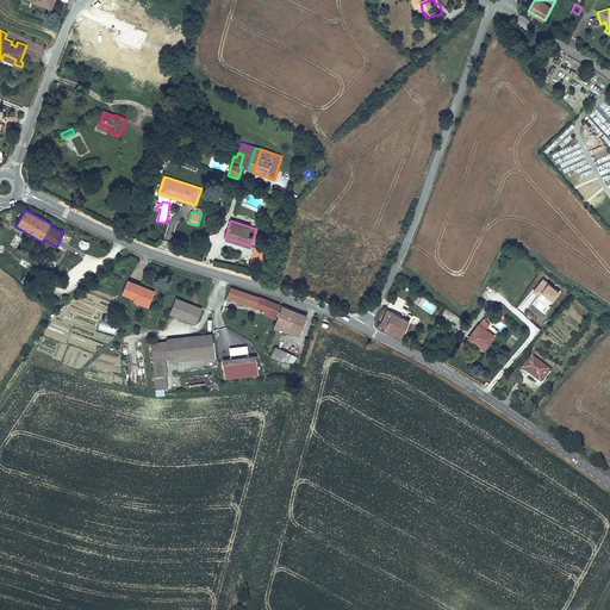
[(265,249),(254,247),(249,263),(261,267),(265,249)]
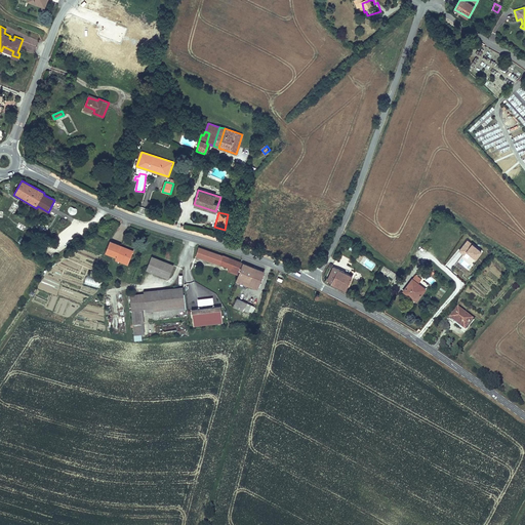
[(475,259),(481,251),(467,239),(458,250),(462,254),(466,251),(475,259)]
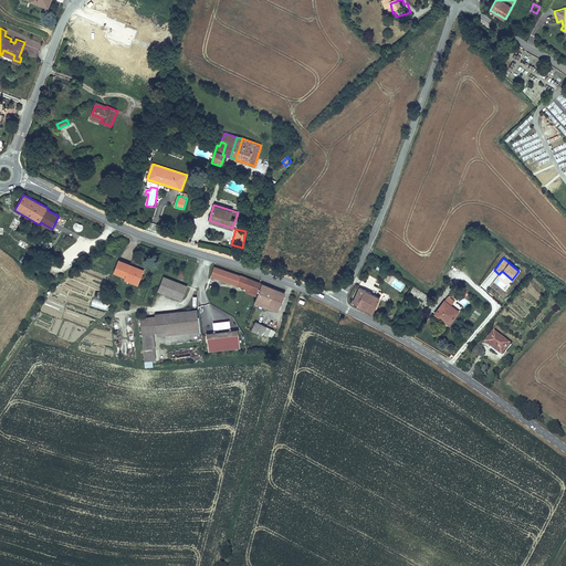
[(145,270),(119,259),(114,273),(125,278),(124,280),(138,285),(145,270)]
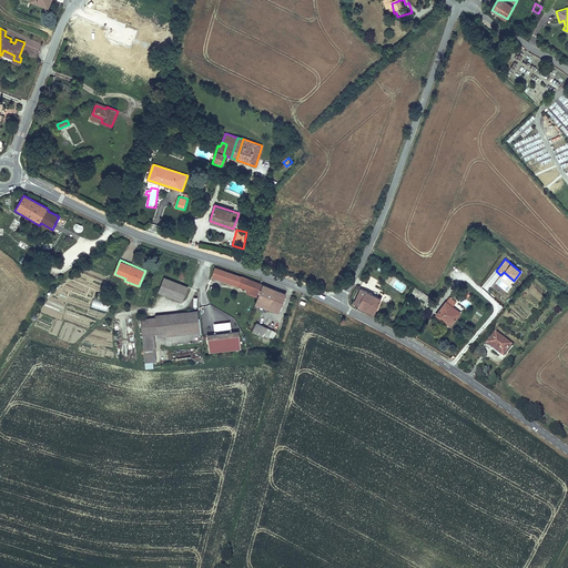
[(241,276),(215,266),(212,276),(247,290),(252,280),(242,275),(241,276)]
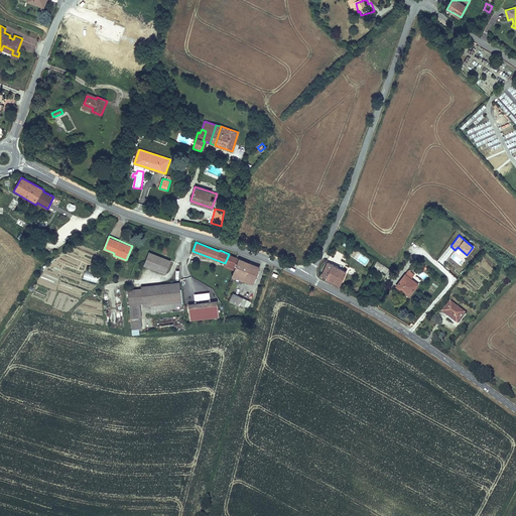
[(171,260),(149,251),(144,265),(166,274),(171,260)]
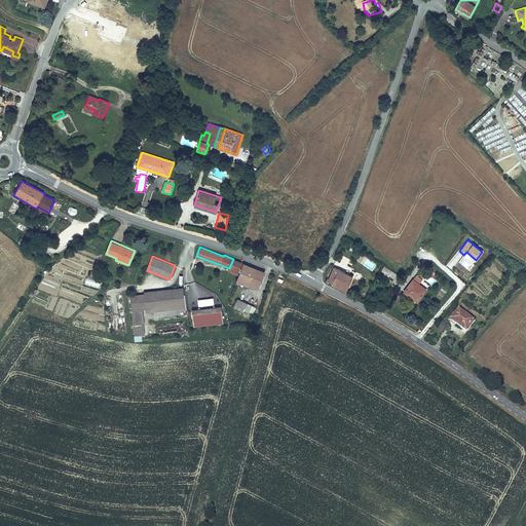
[(245,263),(233,259),(229,268),(228,271),(239,275),(245,263)]
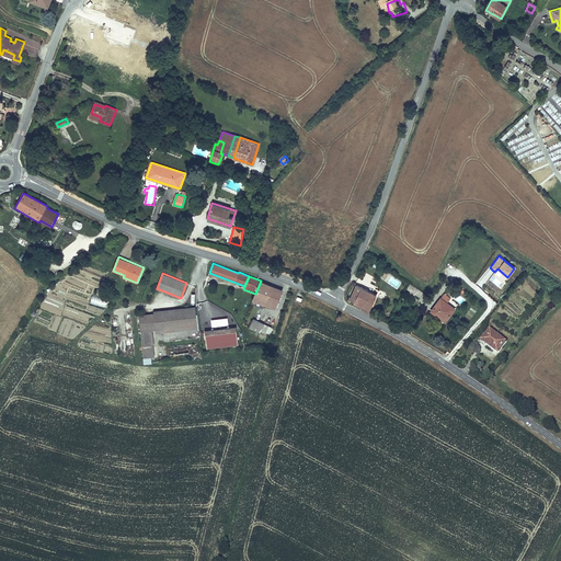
[(284,289),(261,281),(255,294),(252,300),(275,309),(284,289)]
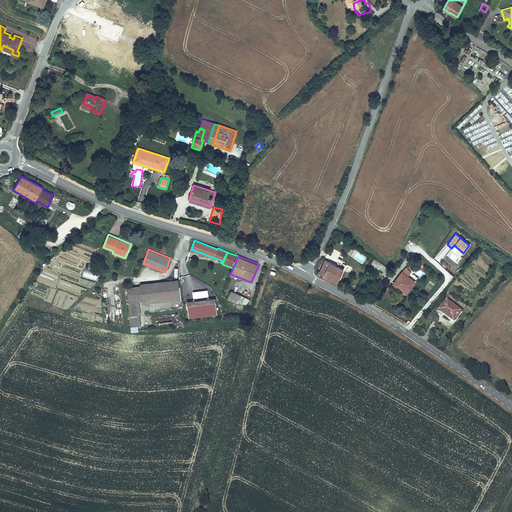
[(345,269),(327,259),(321,273),(338,282),(345,269)]
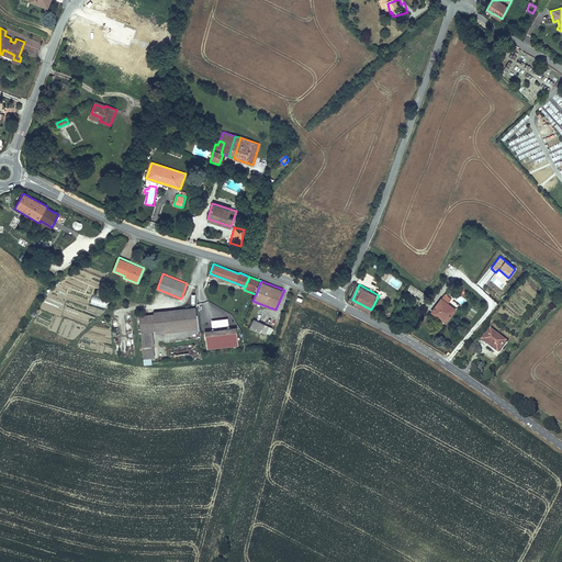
[(425,294),(411,284),(406,291),(422,300),(425,294)]
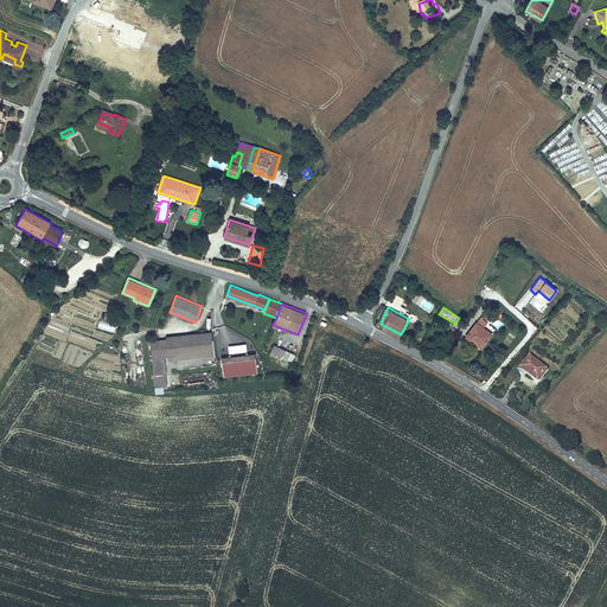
[(480,318),(468,337),(474,340),(475,339),(485,345),(493,332),(484,326),(487,321),(480,318)]
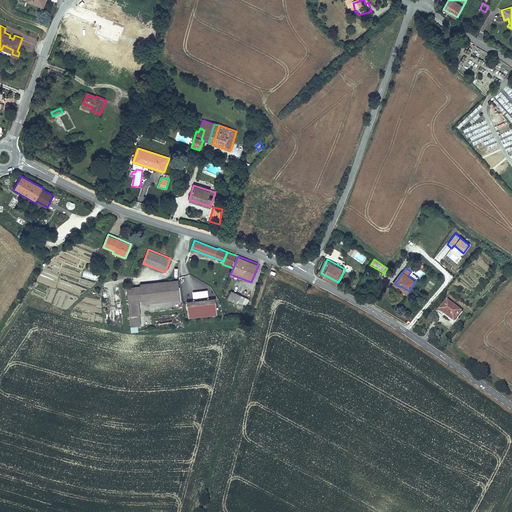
[(84,270),(82,277),(97,281),(99,273),(84,270)]
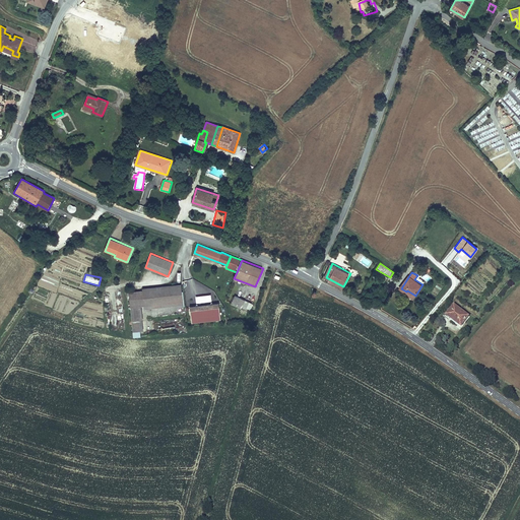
[(181,283),(142,288),(142,290),(144,306),(144,309),(184,305),(181,283)]
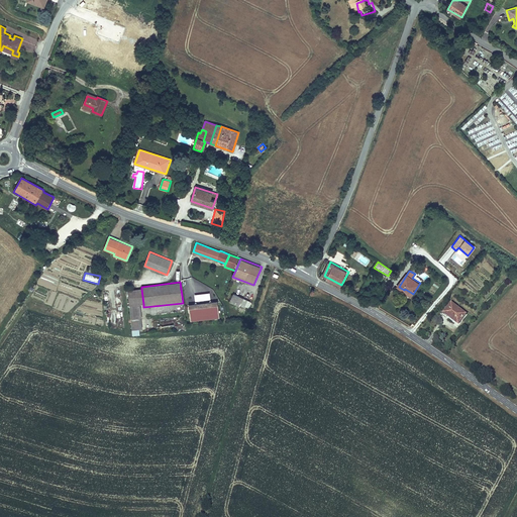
[(143,304),(141,289),(128,290),(132,330),(139,329),(142,328),(141,317),(142,317),(140,305),(143,304)]
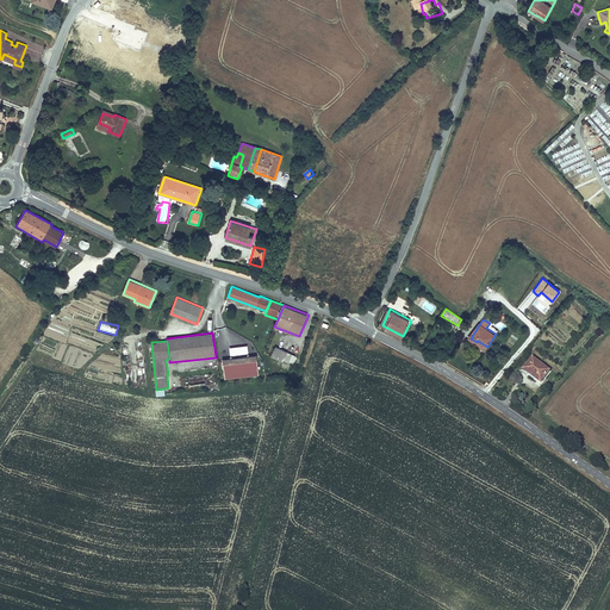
[(230,347),(230,355),(249,354),(248,346),(230,347)]
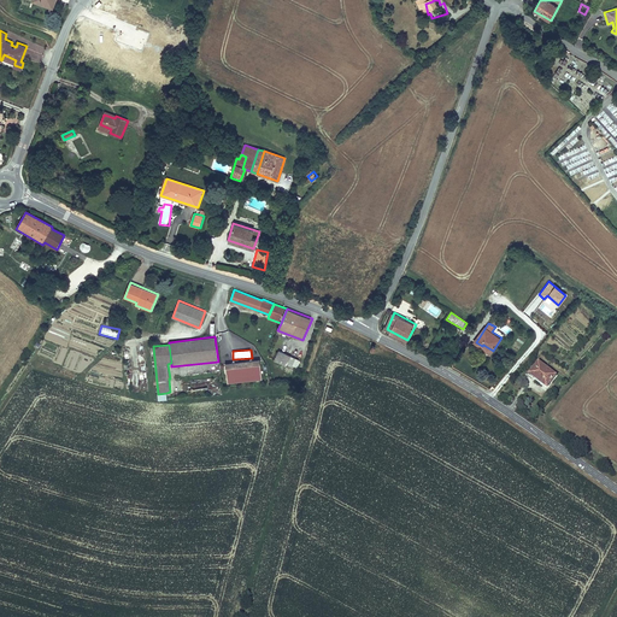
[(301,360),(278,350),(274,360),(287,366),(288,363),(298,368),(301,360)]
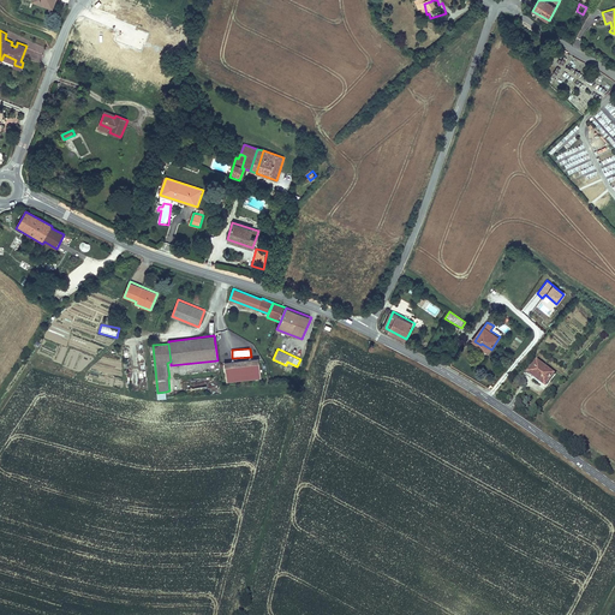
[(260,358),(225,363),(227,382),(262,378),(260,358)]
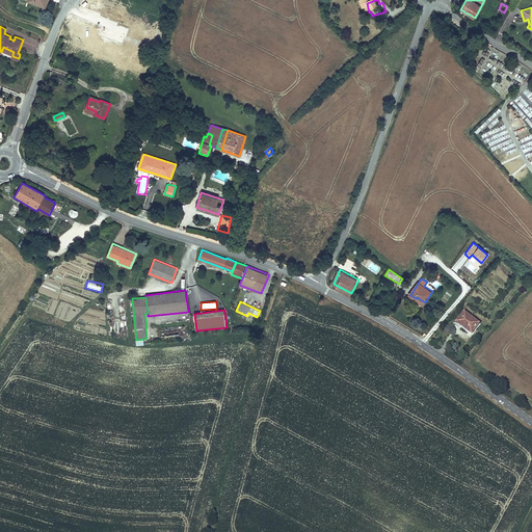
[(480,324),(466,314),(458,325),(473,336),(480,324)]
